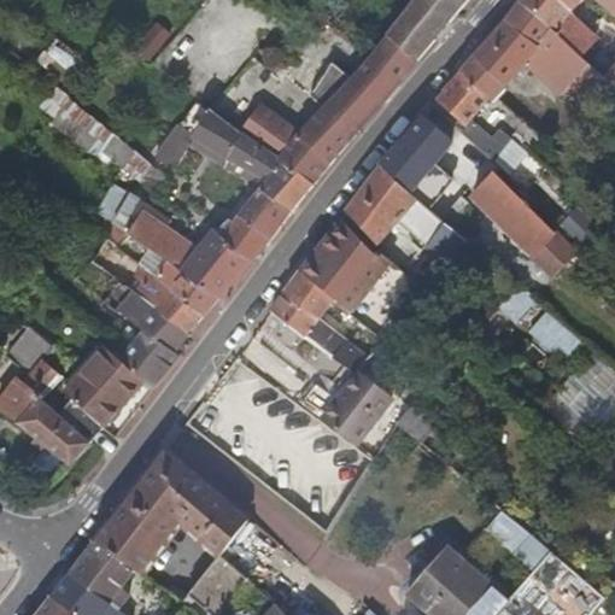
[(410,0),(384,33),(416,60),(466,0),(410,0)]
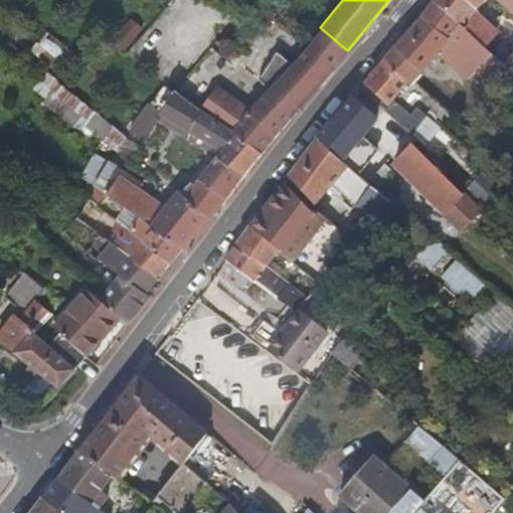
[(409,113),(415,106),(439,126),(451,114),(414,81),(422,73),(420,72),(432,59),(436,53),(441,57),(466,79),(471,73),(490,52),(484,46),(459,22),(433,0),(431,0),(420,14),(382,57),(382,58),(407,80),(392,99),(409,113)]
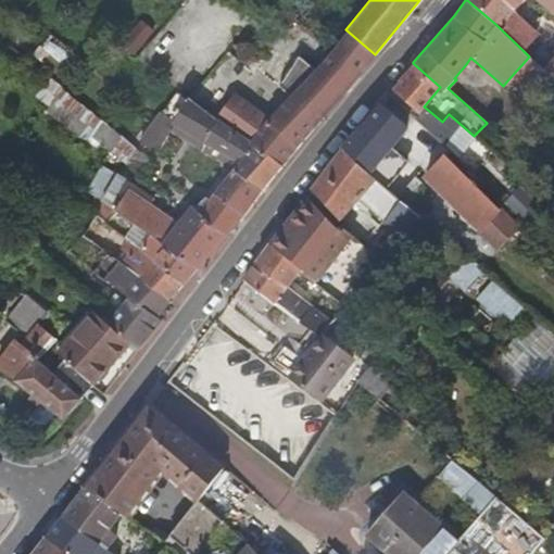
[(467,0),(495,24),(523,50),(539,33),(514,10),(521,0),(467,0)]
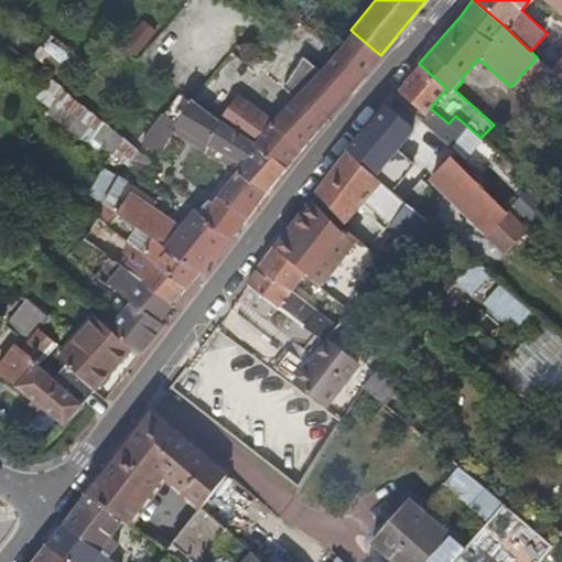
[(546,0),(561,13),(561,0),(546,0)]
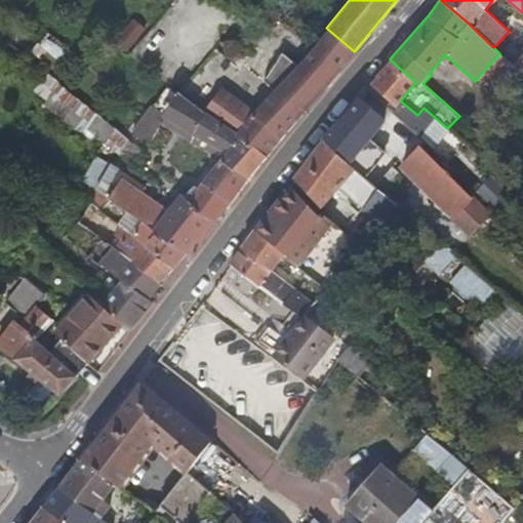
[(130,52),(146,26),(129,16),(114,43),(130,52)]
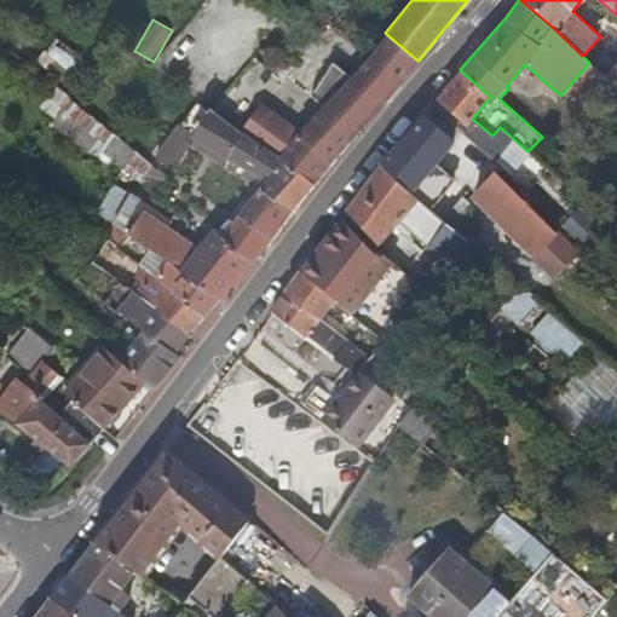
[(301,126),(265,101),(263,101),(238,128),(244,133),(278,156),(277,160),(312,184),(317,178),(329,165),(356,133),(417,61),(385,33),(365,55),(357,64),(333,91),(321,103),(301,126)]
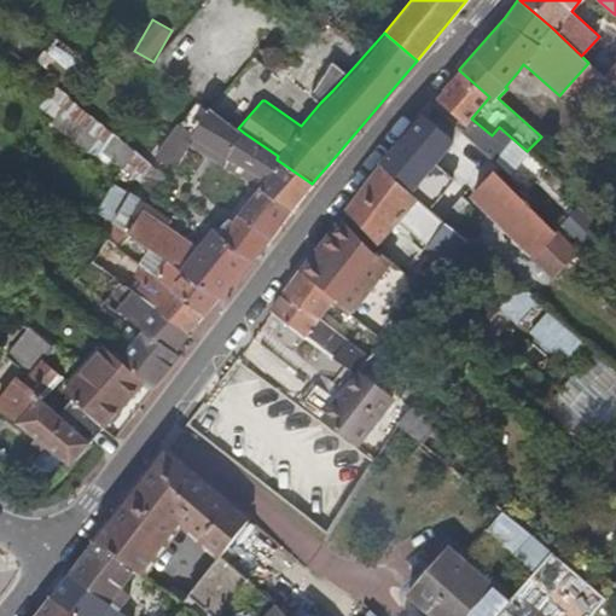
[(85,59),(57,38),(54,36),(46,47),(45,46),(35,59),(50,73),(64,85),(85,59)]
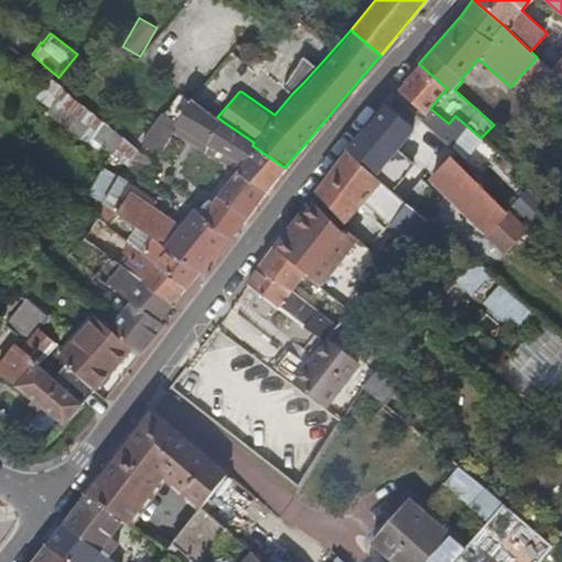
[(561,56),(550,69),(559,78),(561,80),(561,56)]
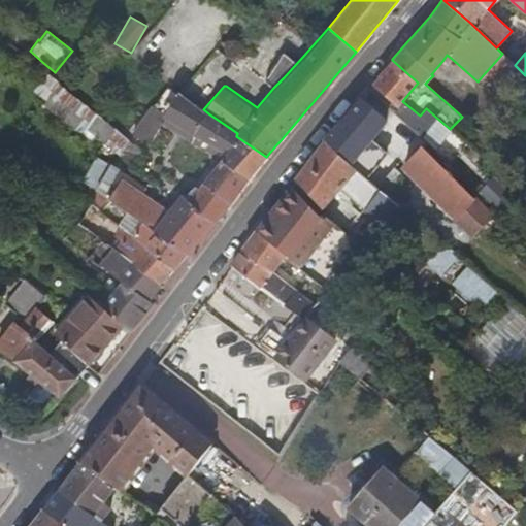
[(504,95),(523,73),(515,65),(502,54),(483,75),(504,95)]
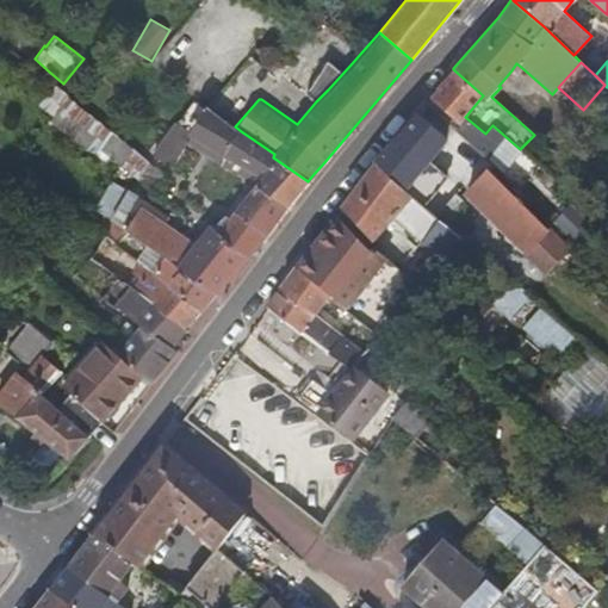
[(485,134),(465,117),(483,95),(453,69),(438,87),(439,88),(429,98),(457,121),(459,123),(458,125),(454,129),(471,144),(489,162),(502,174),(520,149),(492,125),(485,134)]
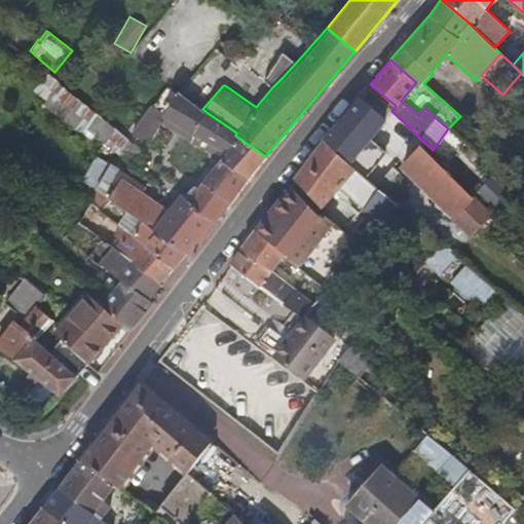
[(51,89),(58,83),(59,81),(57,79),(52,76),(41,68),(36,77),(51,89)]
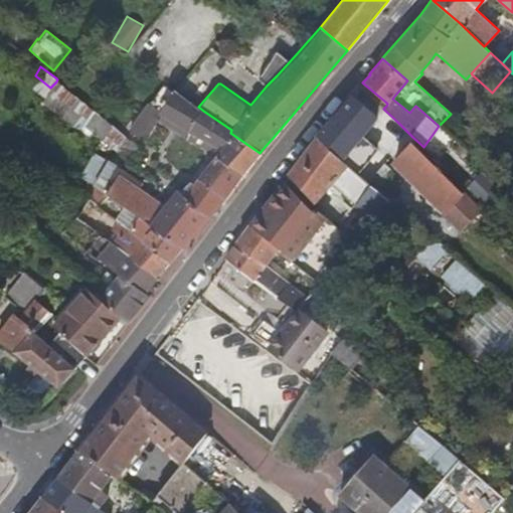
[(94,111),(56,81),(50,88),(46,94),(46,95),(41,101),(71,126),(78,129),(84,135),(89,130),(82,125),(94,111)]
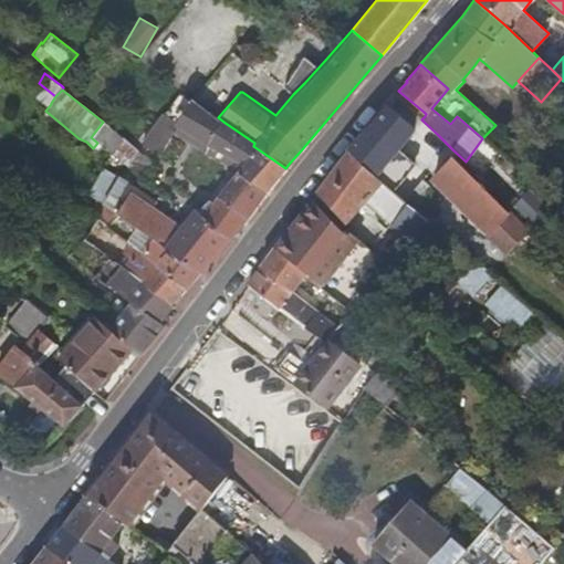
[(218,117),(190,98),(190,100),(179,91),(141,144),(157,155),(173,131),(177,124),(209,144),(223,122),(218,117)]
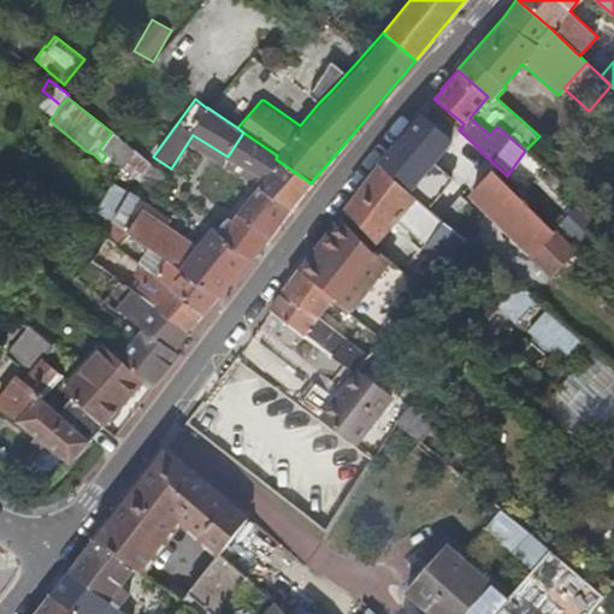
[(431,106),(420,118),(449,142),(459,130),(431,106)]
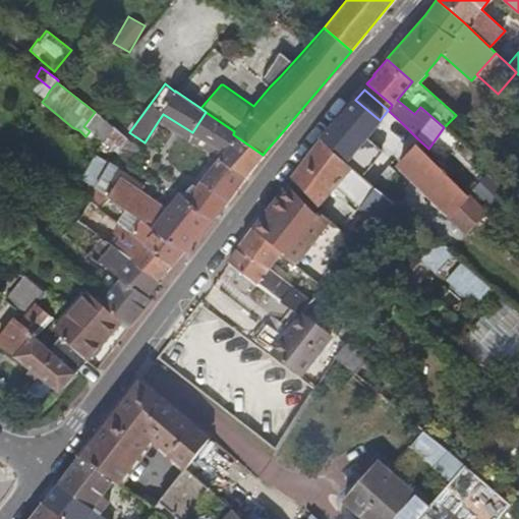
[(343,110),(318,138),(320,140),(351,167),(356,170),(367,158),(357,149),(380,120),(355,100),(345,111),(343,110)]
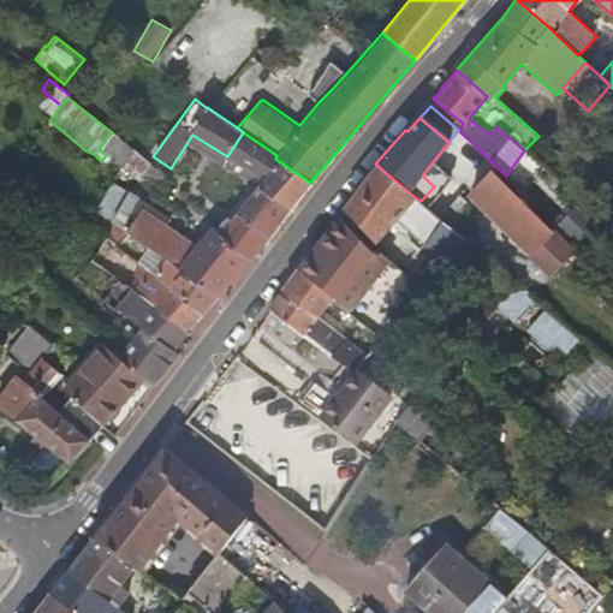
[(119,165),(132,148),(112,132),(99,149),(106,155),(119,165)]
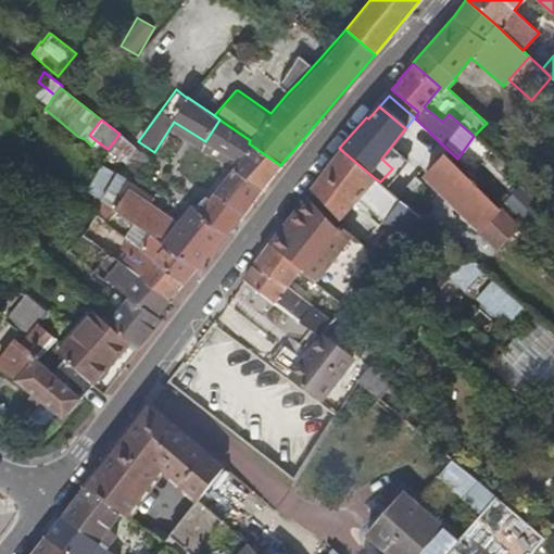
[(237,160),(249,143),(250,140),(219,120),(205,141),(229,155),(231,156),(237,160)]
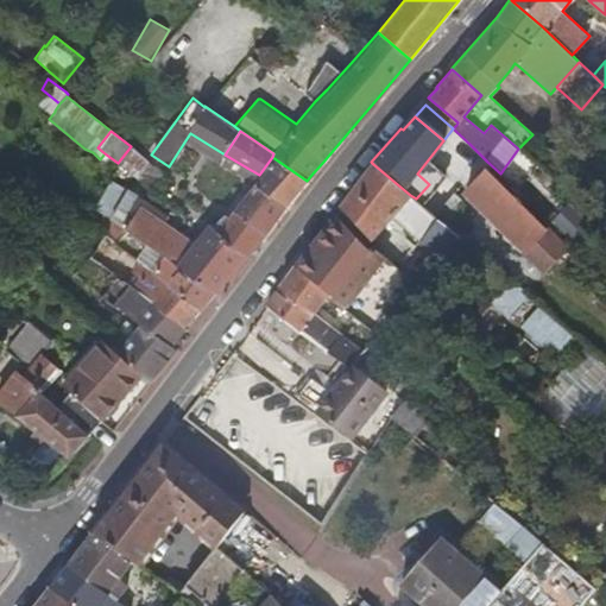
[(225,155),(190,133),(185,140),(241,175),(251,170),(225,155)]
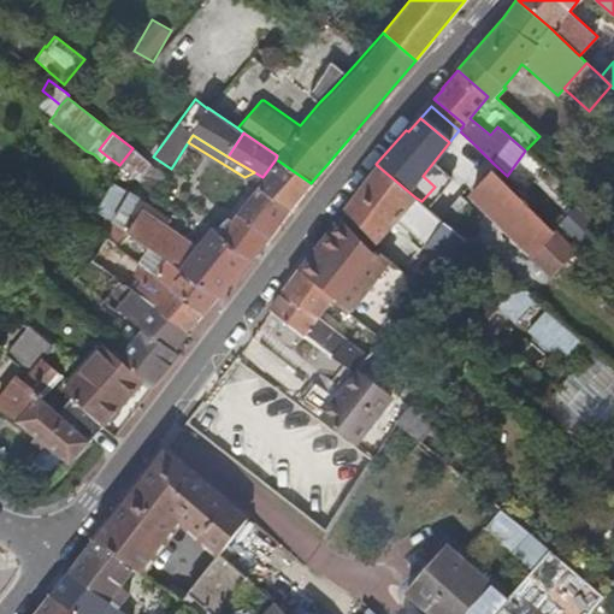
[(154,166),(133,148),(119,165),(119,166),(140,184),(154,166)]
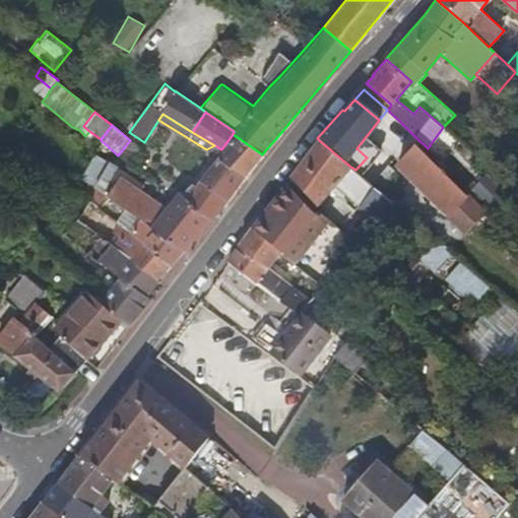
[(262,154),(233,134),(221,149),(215,156),(245,178),(262,154)]
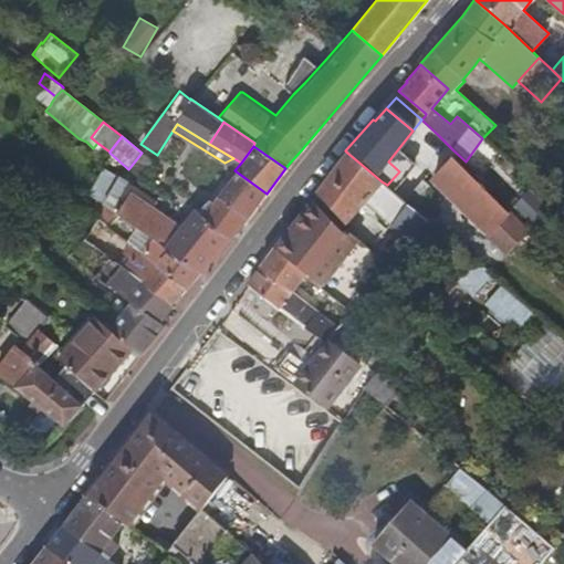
[(134,185),(154,162),(142,153),(128,169),(122,177),(134,185)]
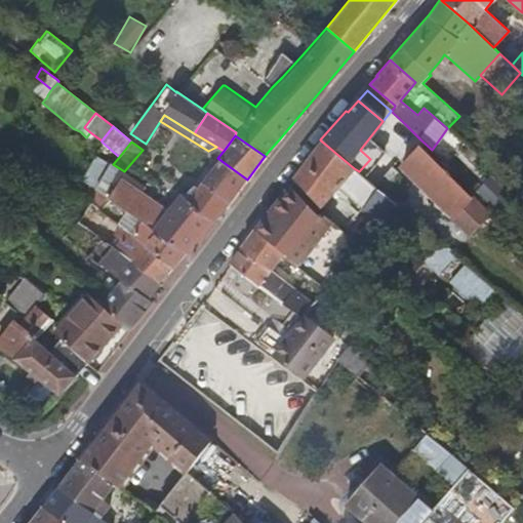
[(354,168),(322,142),(293,179),(320,207),(336,188),(380,224),(396,206),(375,190),(353,169),(354,168)]
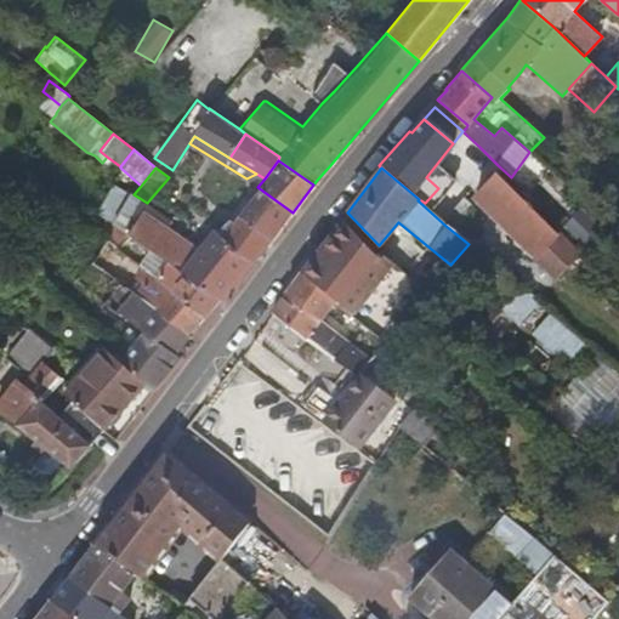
[(579,254),(558,233),(495,171),(470,197),(554,279),(579,254)]
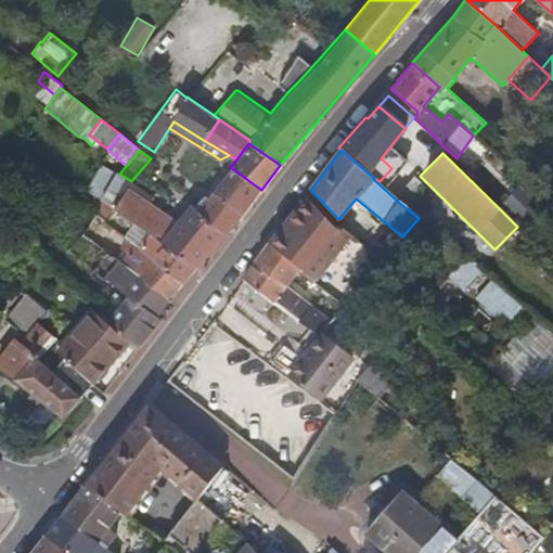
[(243,215),(261,190),(230,167),(213,191),(243,215)]
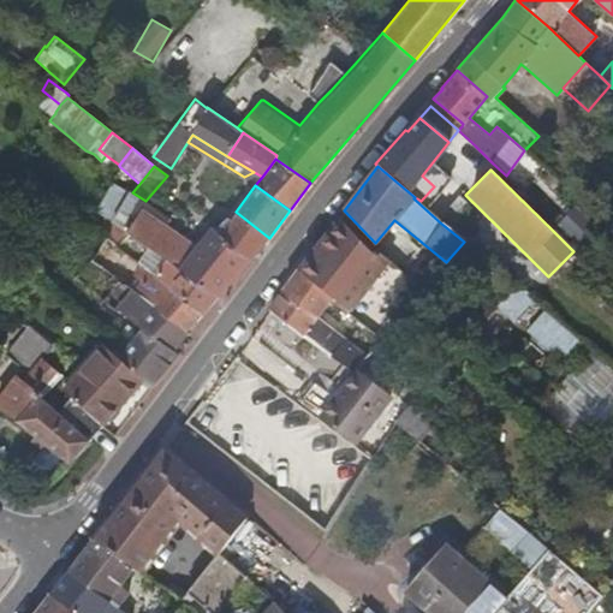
[(141,209),(146,201),(132,192),(130,191),(112,222),(113,224),(125,231),(141,209)]
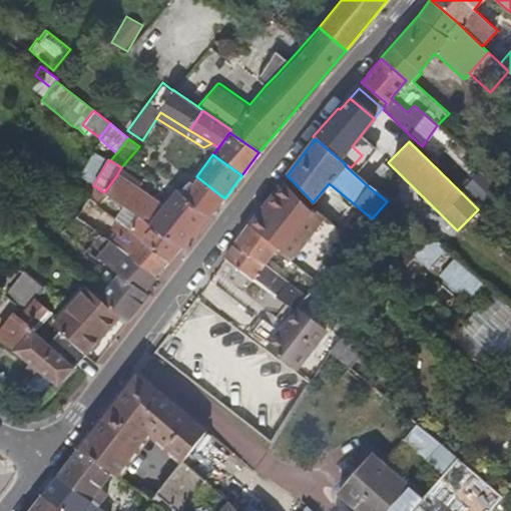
[(139,180),(121,167),(117,174),(135,187),(139,180)]
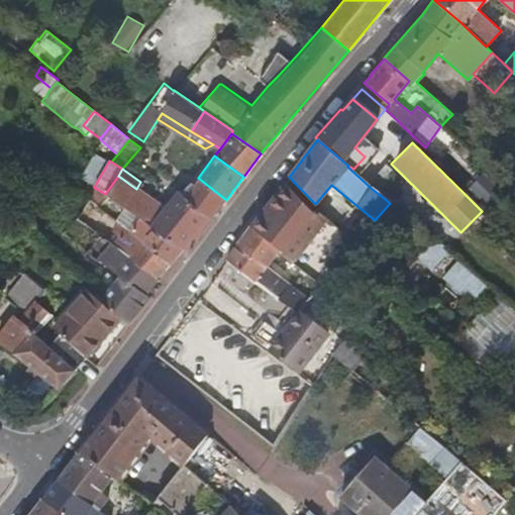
[(482,172),(468,186),(491,207),(503,192),(482,172)]
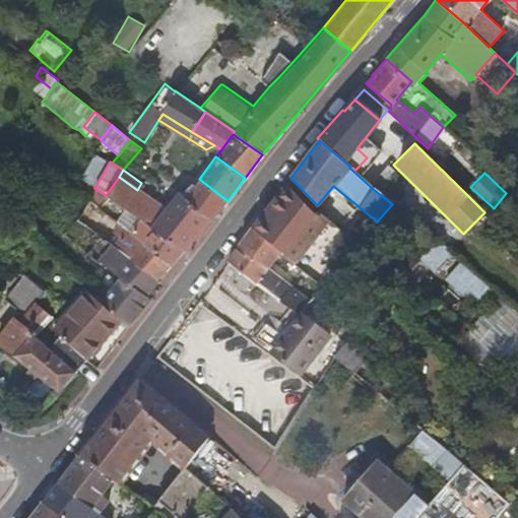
[(162,207),(137,190),(119,177),(106,195),(150,228),(184,250),(211,219),(186,198),(180,192),(171,202),(165,209),(162,207)]
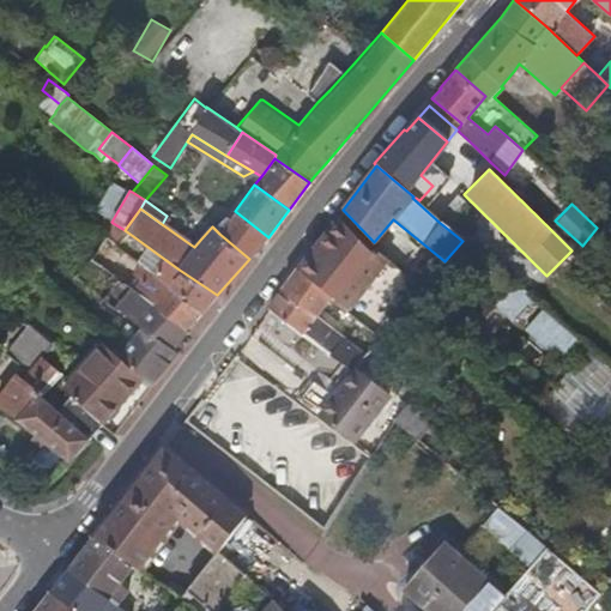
[(249,259),(268,237),(235,211),(219,234),(249,259)]
